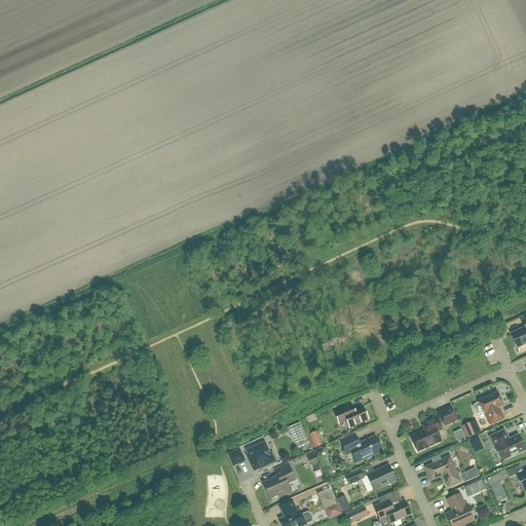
[(525,320),(522,323),(524,329),(511,335),(517,348),(525,344),(525,320)]
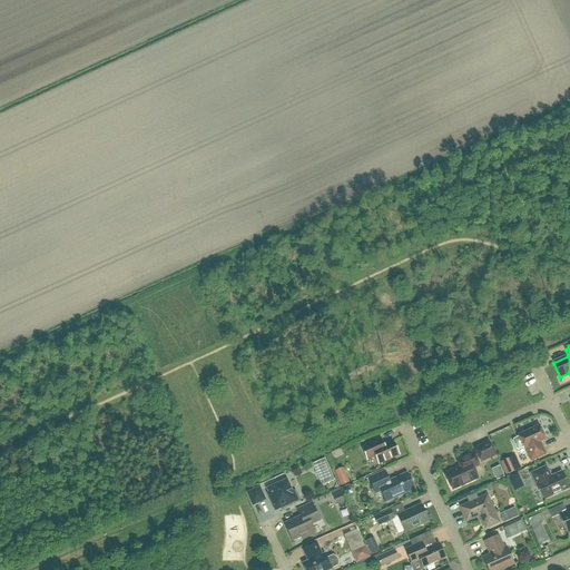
[(544,455),(539,442),(544,440),(539,428),(518,436),(519,438),(513,440),(512,442),(516,450),(518,451),(523,449),(524,450),(526,449),(531,461),(544,455)]
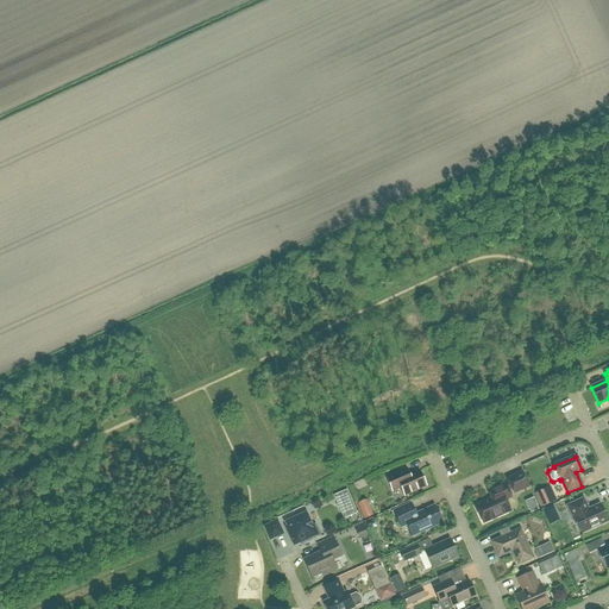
[(419,472),(409,477),(407,470),(402,472),(387,479),(391,493),(401,489),(405,497),(426,487),(419,472)]
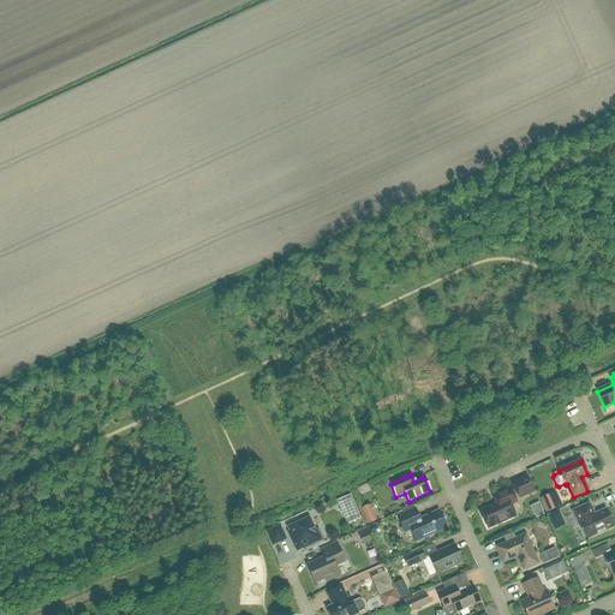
[(533,493),(527,478),(513,484),(515,490),(511,491),(511,490),(494,497),(496,505),(481,512),(488,529),(515,517),(511,506),(517,503),(513,495),(517,494),(519,499),(533,493)]
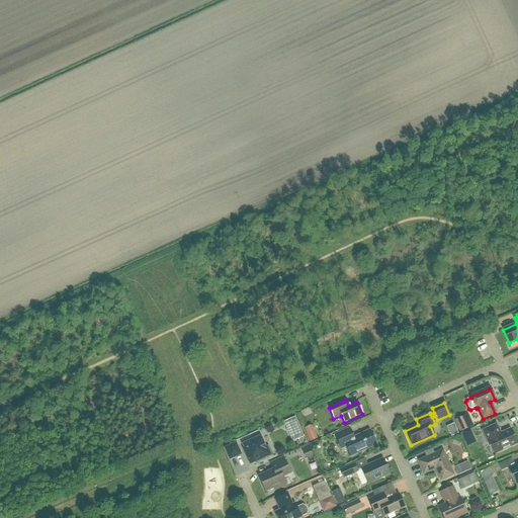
[(461,431),(471,427),(466,416),(456,420),(461,431)]
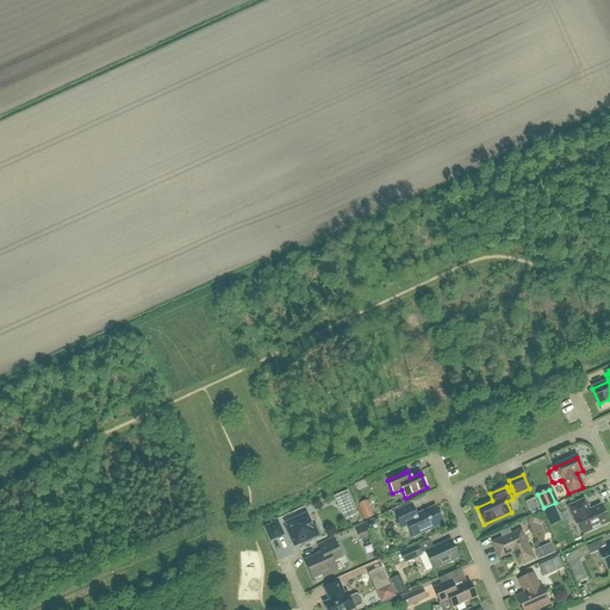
[(358,515),(347,492),(335,497),(338,504),(342,502),(347,514),(346,514),(348,520),(358,515)]
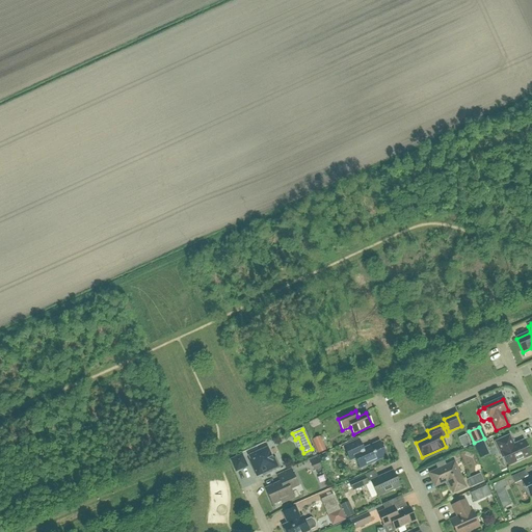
[(326,451),(319,436),(312,441),(318,454),(326,451)]
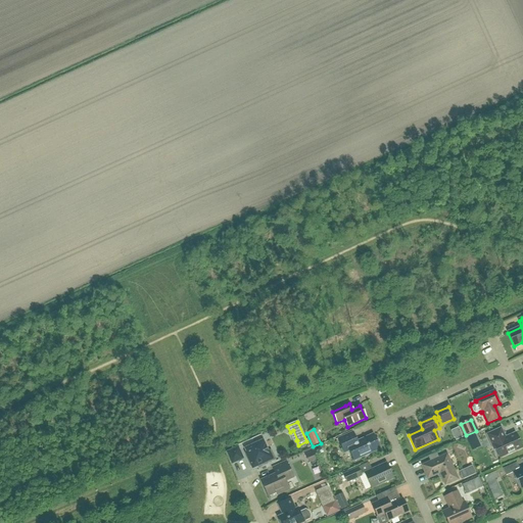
[(505,438),(501,429),(487,435),(491,445),(493,444),(500,459),(522,448),(515,434),(505,438)]
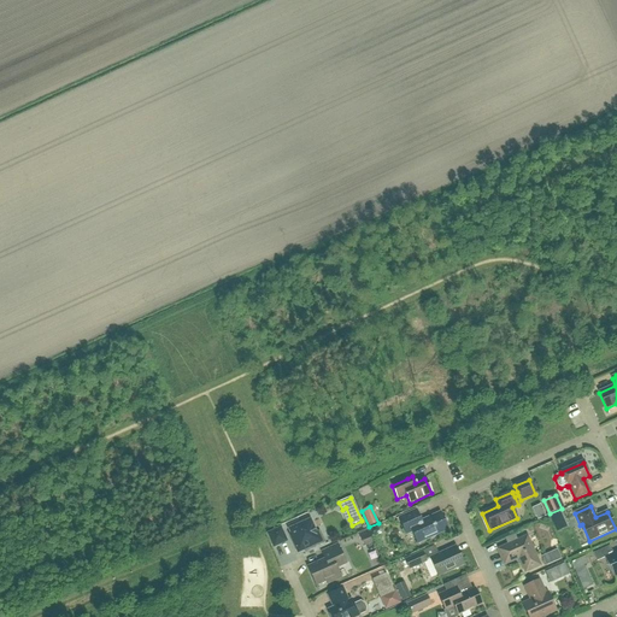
[(421,522),(416,511),(399,518),(406,535),(412,533),(417,545),(448,530),(440,513),(421,522)]
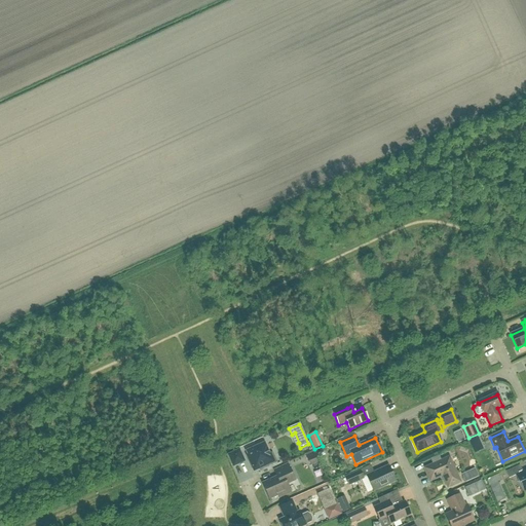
[(247,452),(248,455),(247,456),(254,472),(264,467),(265,468),(276,463),(272,454),(269,455),(264,444),(247,452)]
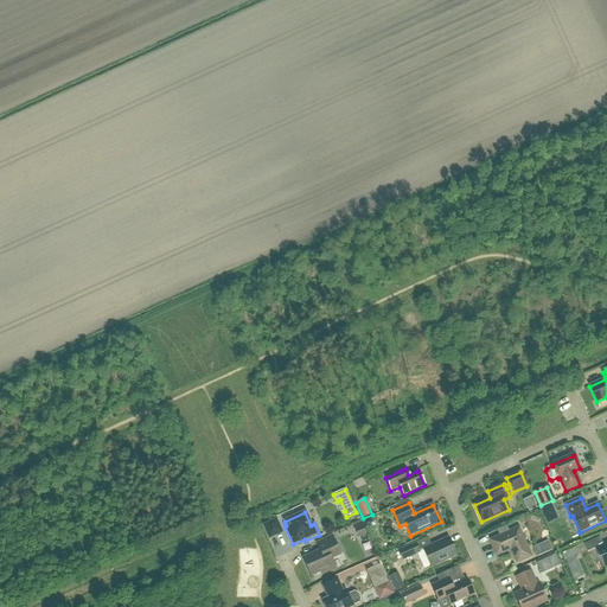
[(269,540),(282,534),(276,521),(263,526),(269,540)]
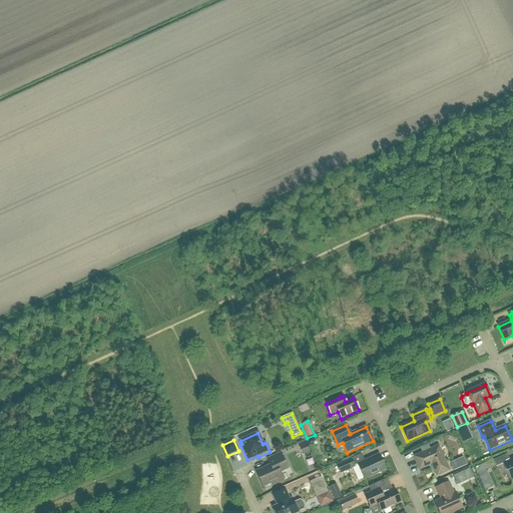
[(303,455),(311,452),(306,441),(298,445),(303,455)]
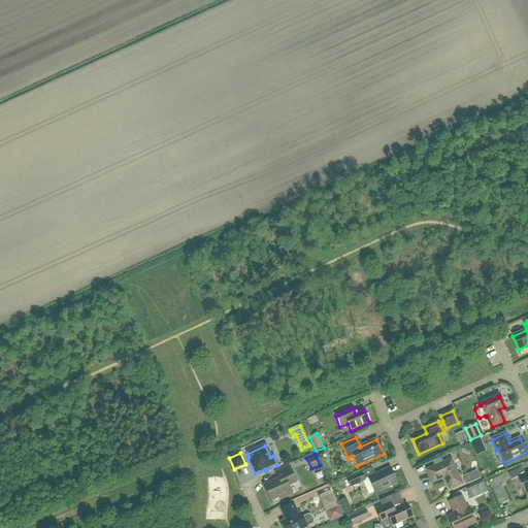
[(462,485),(451,460),(426,471),(432,484),(444,477),(450,490),(462,485)]
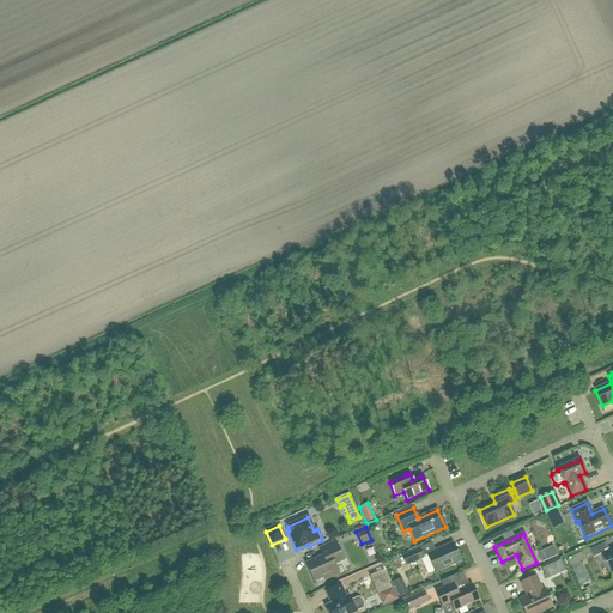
[(339,575),(334,565),(344,560),(335,541),(320,548),(323,557),(305,564),(315,586),(316,586),(314,580),(322,575),(326,582),(339,575)]
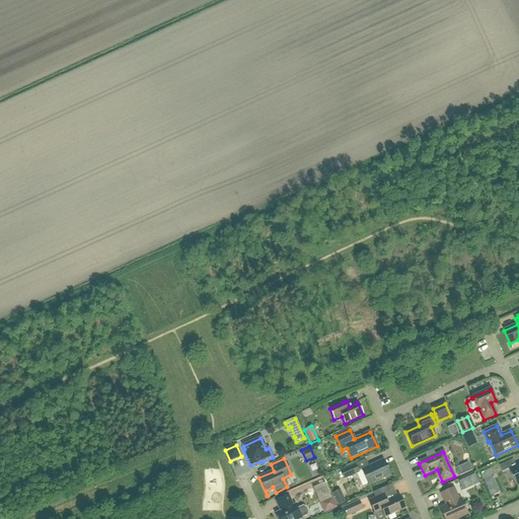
[(368,486),(390,475),(383,460),(362,470),(368,486)]
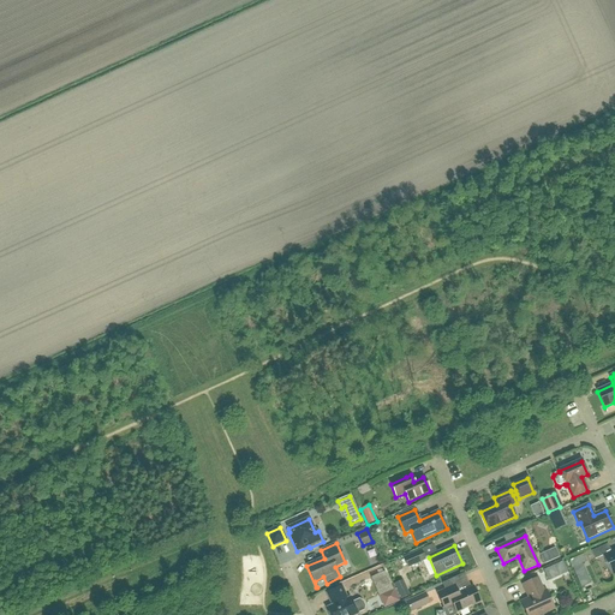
[(614,574),(614,550),(611,553),(608,545),(591,553),(595,560),(603,556),(611,577),(614,574)]
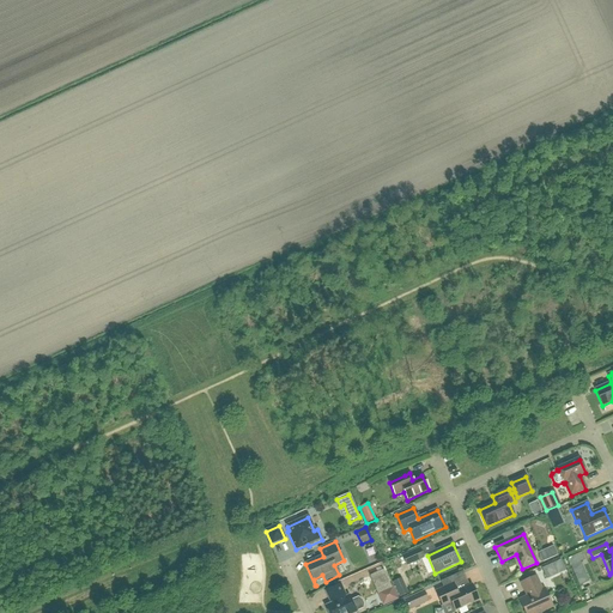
[(407,566),(423,558),(419,550),(402,557),(407,566)]
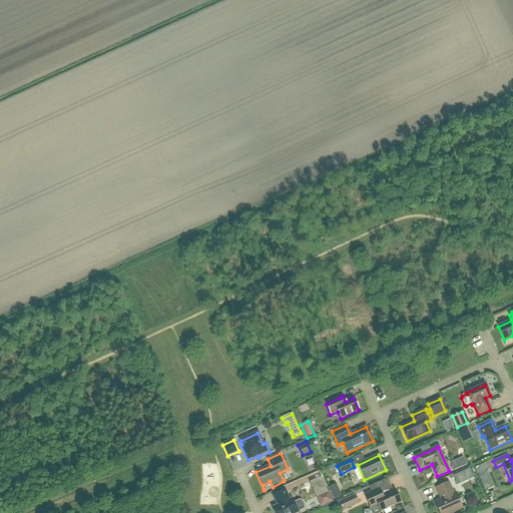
[(451,464),(454,471),(460,468),(457,461),(451,464)]
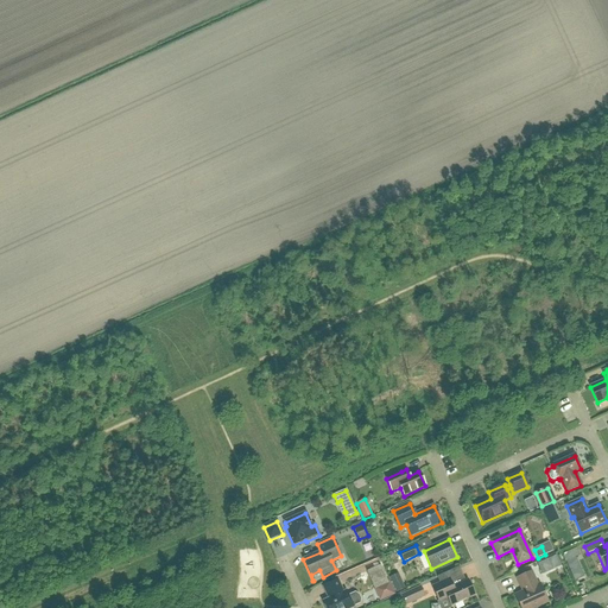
[(576,549),(562,555),(574,582),(583,577),(575,558),(580,556),(576,549)]
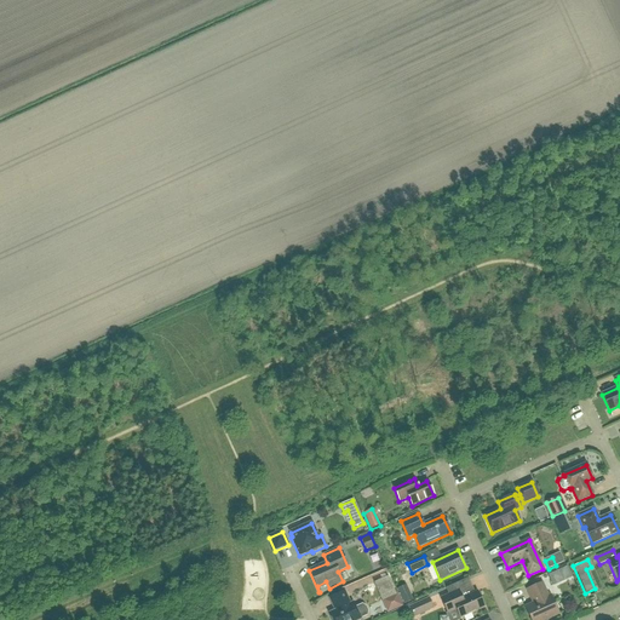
[(554,573),(547,575),(552,586),(560,584),(554,573)]
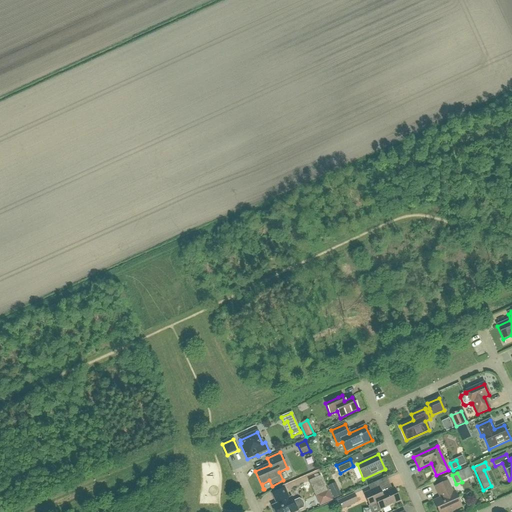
[(322,494),(327,492),(321,477),(311,481),(317,496),(322,494)]
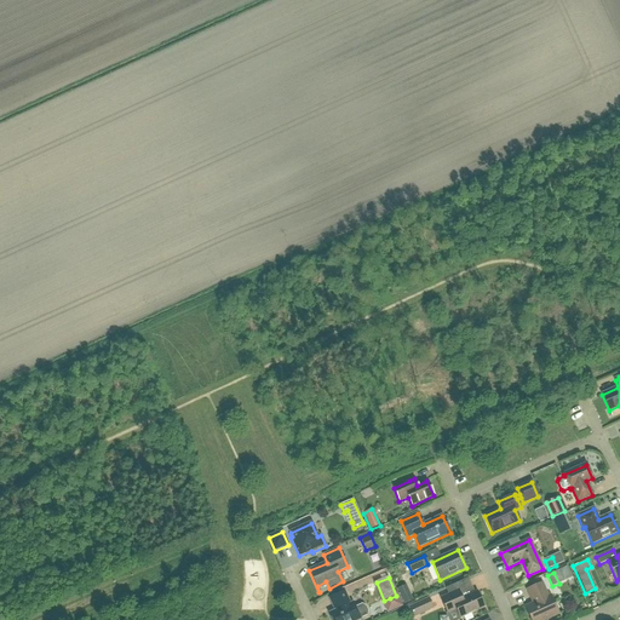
[(549,597),(543,584),(527,590),(533,604),(526,608),(530,619),(546,619),(558,615),(551,596),(549,597)]
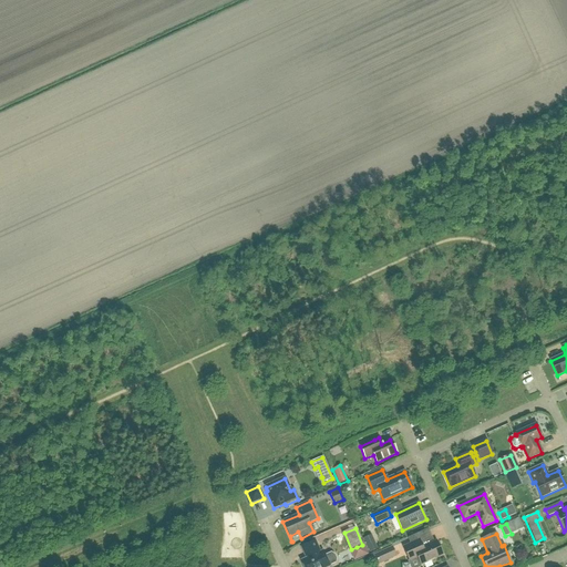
[(422,548),(419,540),(403,548),(410,562),(418,558),(421,566),(443,556),(436,542),(422,548)]
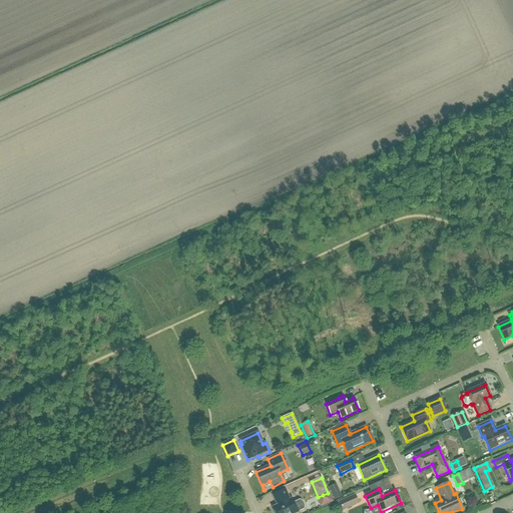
[(303,503),(300,501),(294,503),(293,499),(290,500),(285,490),(273,495),(277,506),(272,508),(274,512),(298,512),(299,512),(298,512),(304,510),(304,506),(303,503)]
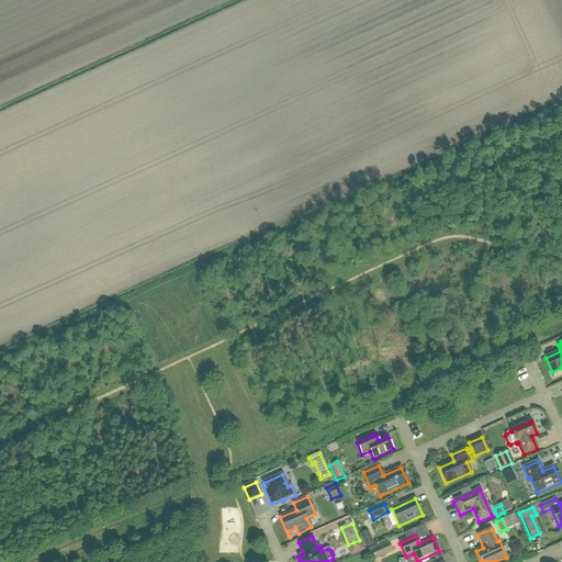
[(358,552),(363,549),(359,540),(353,542),(358,552)]
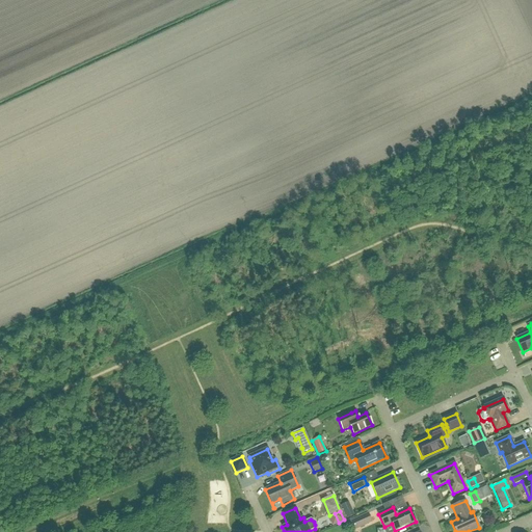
[(355,530),(372,523),(368,513),(351,521),(355,530)]
